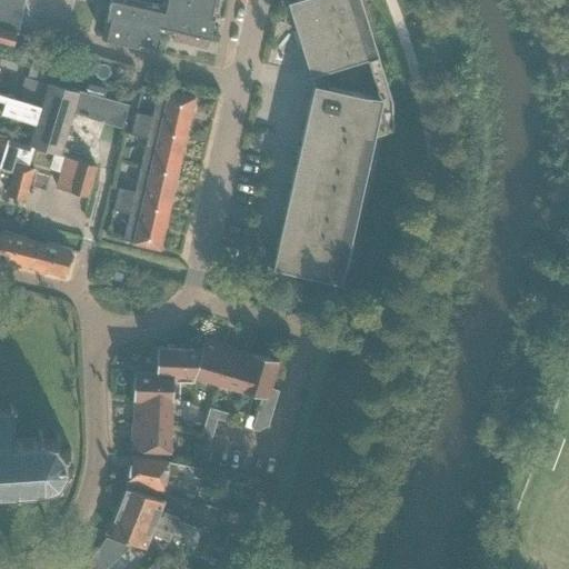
[(0,0),(0,3),(22,9),(25,0),(0,0)]
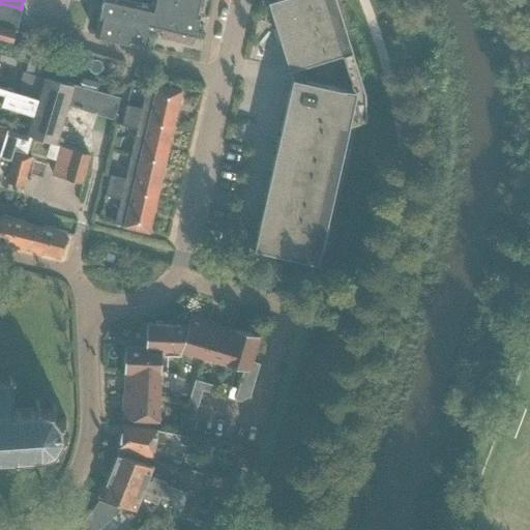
[(146,25),(150,4),(134,0),(101,0),(93,35),(143,47),(147,26),(146,25)]
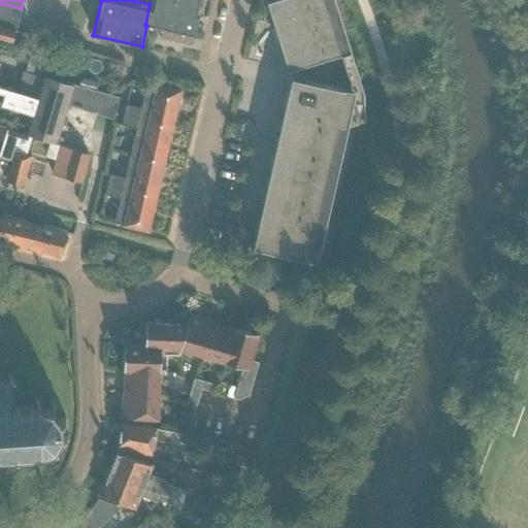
[(195,0),(151,0),(150,4),(145,25),(146,26),(162,29),(161,37),(191,44),(201,1),(195,0)]
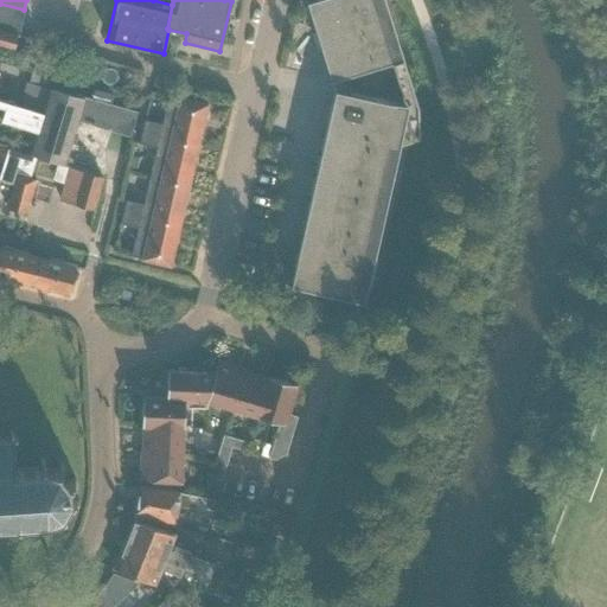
[(419,107),(384,0),(307,0),(333,82),(393,63),(406,106),(336,90),(291,286),(364,301),(398,146),(419,139),(419,107)]
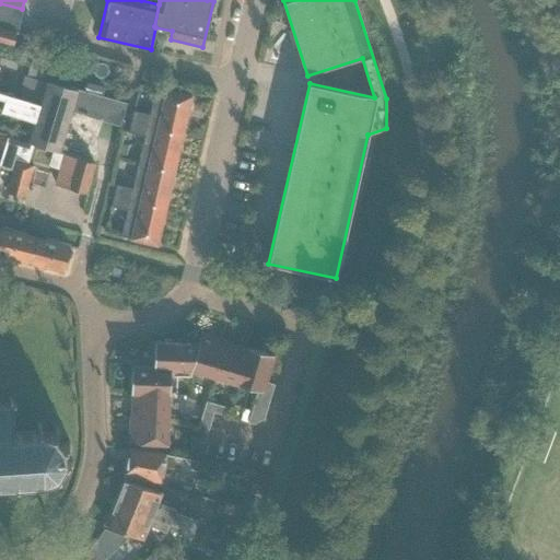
[(0,16),(20,21),(22,9),(0,3),(0,16)]
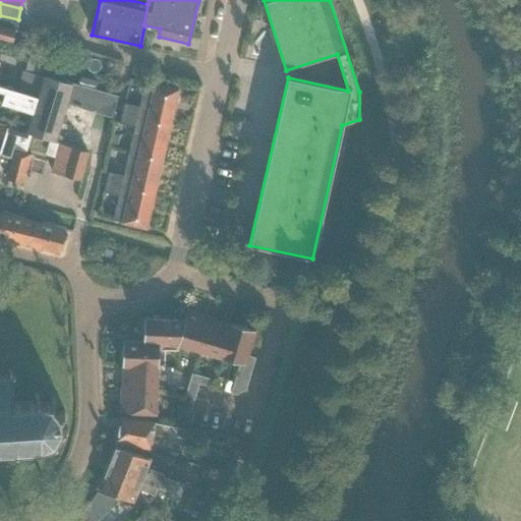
[(0,27),(14,32),(15,32),(18,19),(0,15),(0,27)]
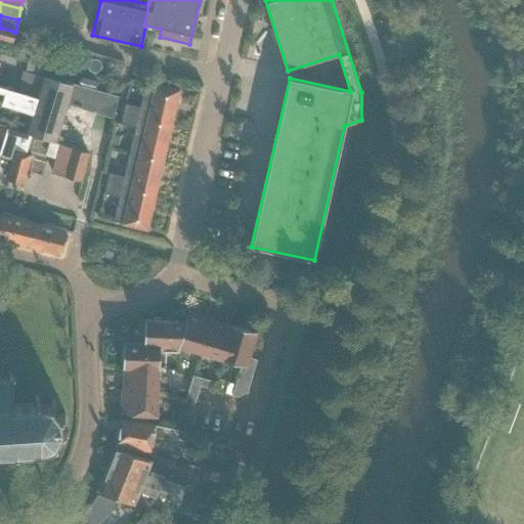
[(0,38),(11,42),(14,32),(0,28),(0,38)]
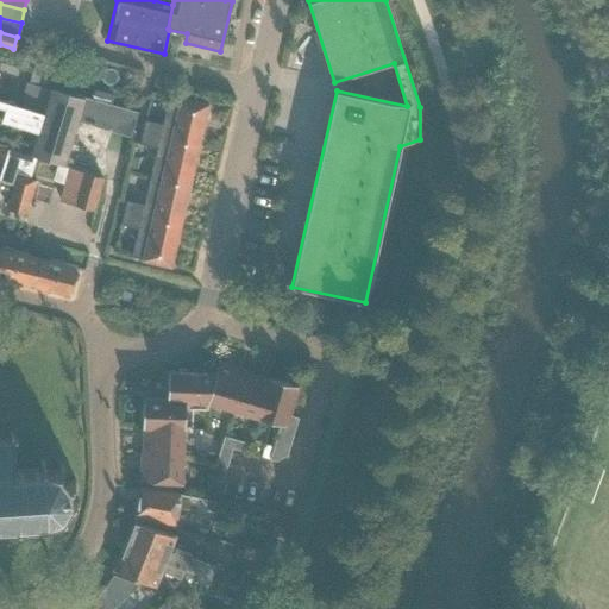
[(43,114),(50,89),(54,80),(32,74),(30,85),(27,83),(19,107),(43,114)]
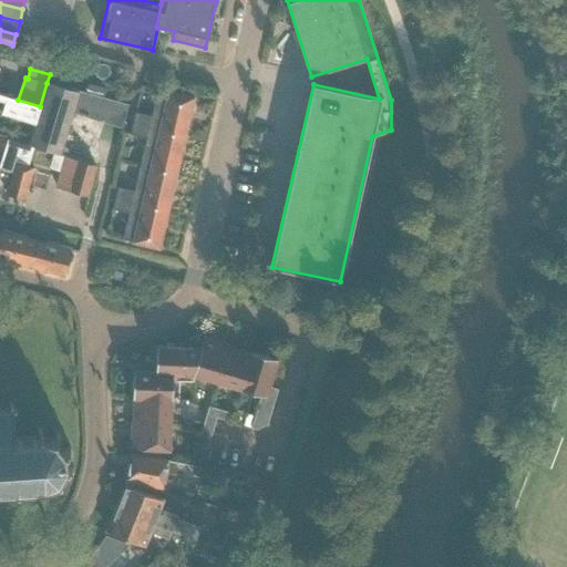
[(84,93),(47,83),(40,106),(18,100),(0,94),(0,110),(2,111),(1,113),(34,123),(28,144),(59,154),(72,114),(122,129),(129,104),(104,98),(84,93)]
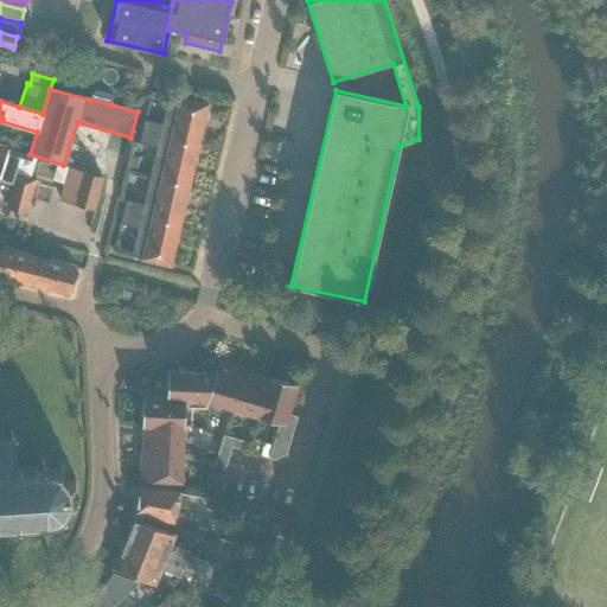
[(94,89),(90,100),(112,104),(114,95),(94,89)]
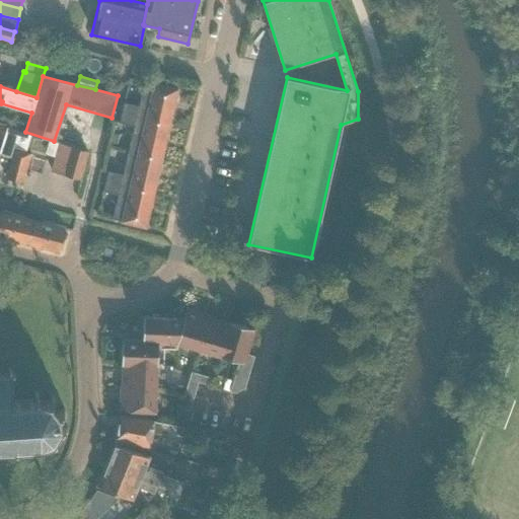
[(143,81),(137,105),(123,102),(121,114),(135,117),(169,125),(177,89),(143,81)]
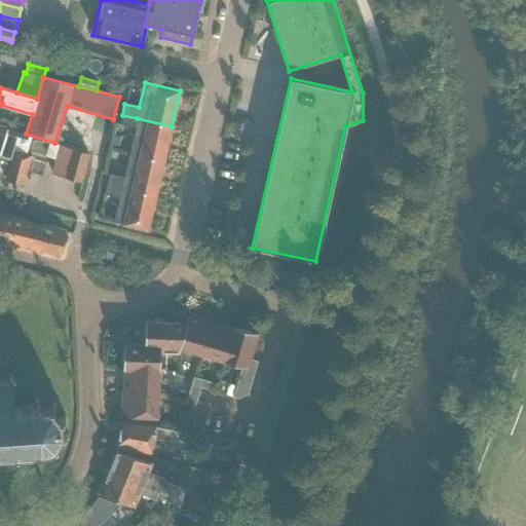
[(120,124),(135,127),(128,153),(163,161),(172,126),(137,118),(122,115),(120,124)]
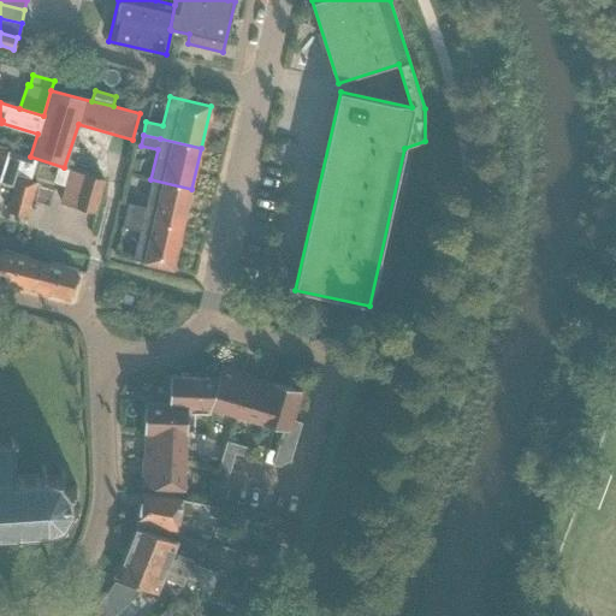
[(0,185),(13,189),(16,179),(30,183),(34,172),(37,160),(9,152),(5,165),(12,167),(10,175),(4,173),(0,185)]
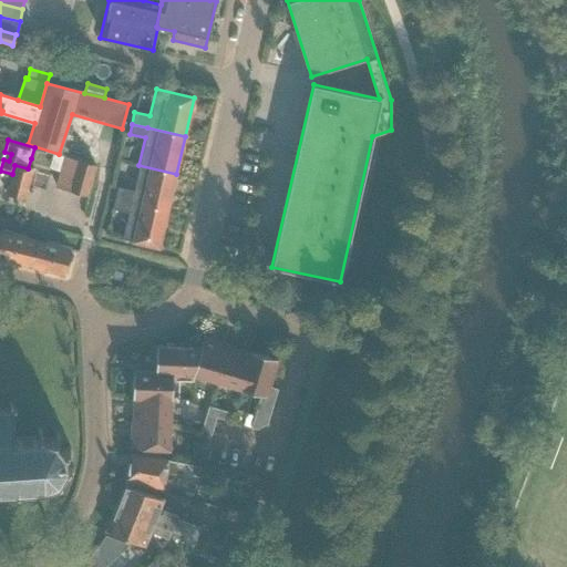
[(122,147),(120,157),(129,158),(130,148),(122,147)]
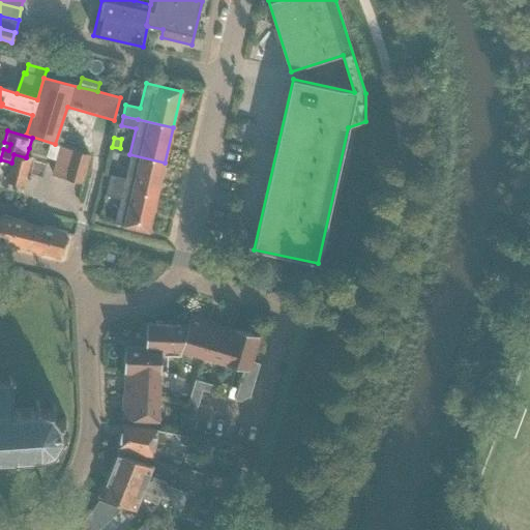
[(90,155),(60,146),(52,175),(82,184),(90,155)]
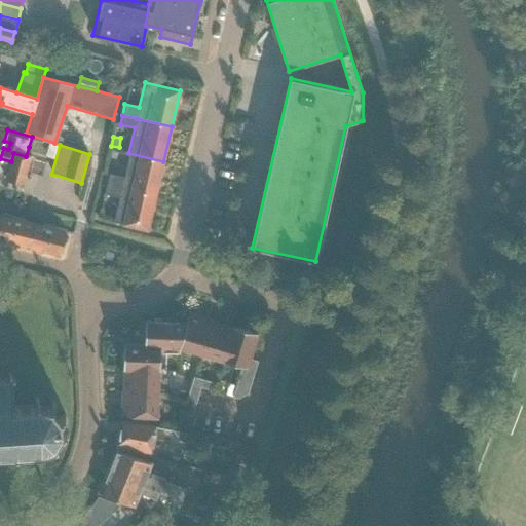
[(30,157),(26,156),(13,153),(11,161),(12,161),(7,181),(23,185),(30,157)]
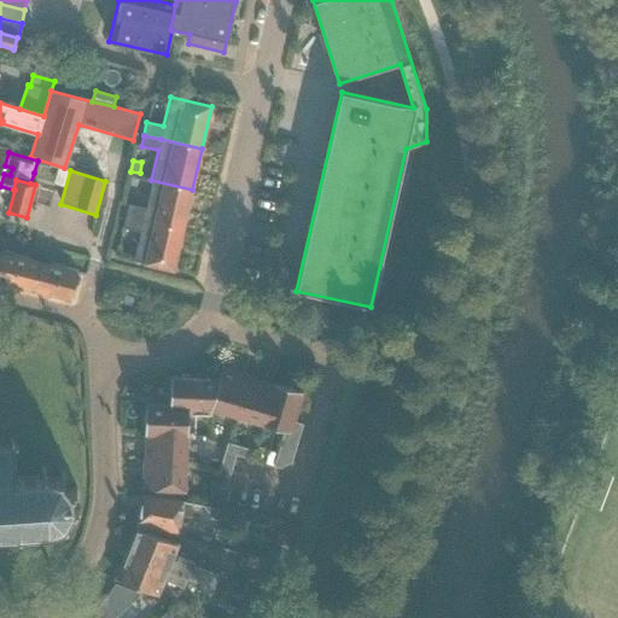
[(151,180),(144,208),(128,204),(126,216),(141,220),(182,229),(192,190),(151,180)]
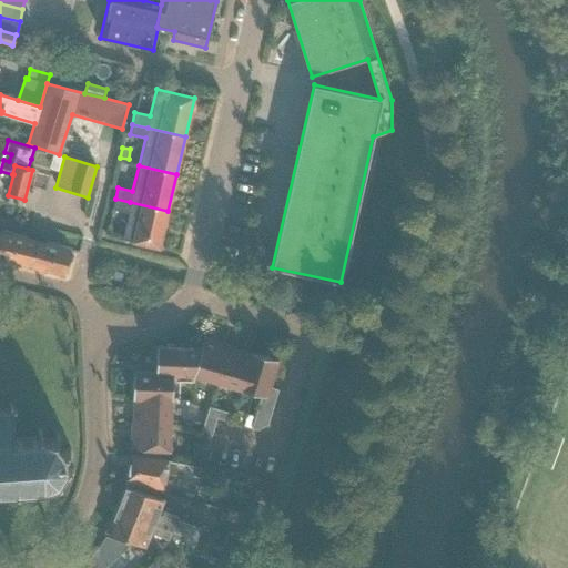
[(113,210),(128,213),(121,240),(159,250),(168,211),(130,202),(115,199),(113,210)]
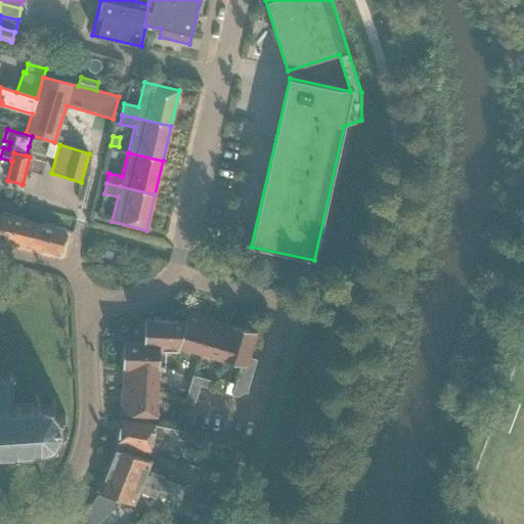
[(33,223),(1,215),(0,220),(0,239),(28,247),(33,223)]
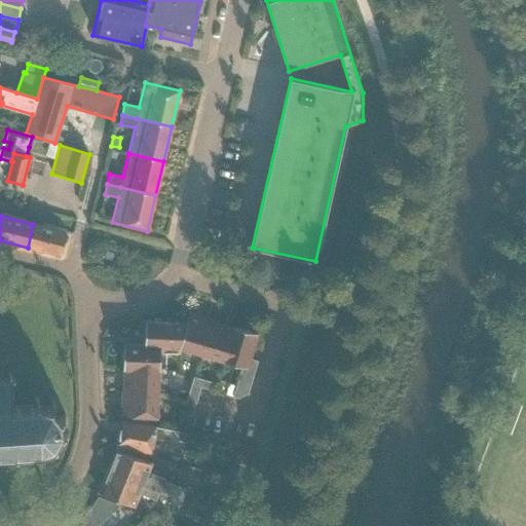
[(66,232),(33,224),(28,248),(60,256),(66,232)]
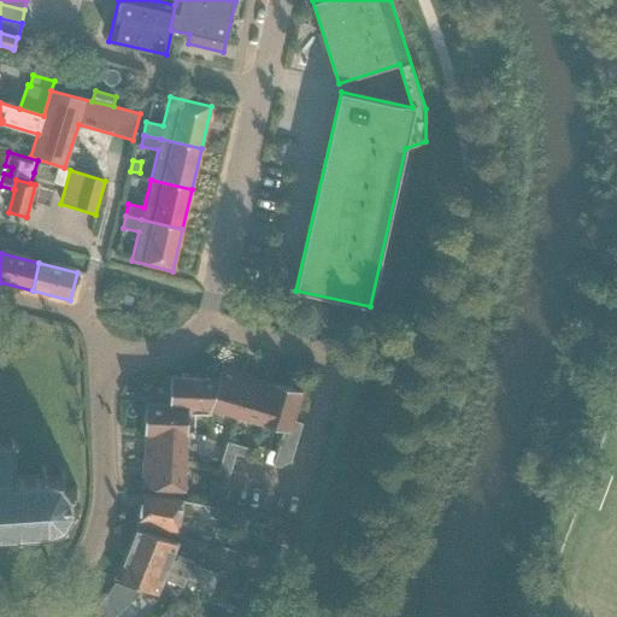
[(212,409),(218,410),(236,415),(248,376),(222,368),(218,380),(212,409)]
